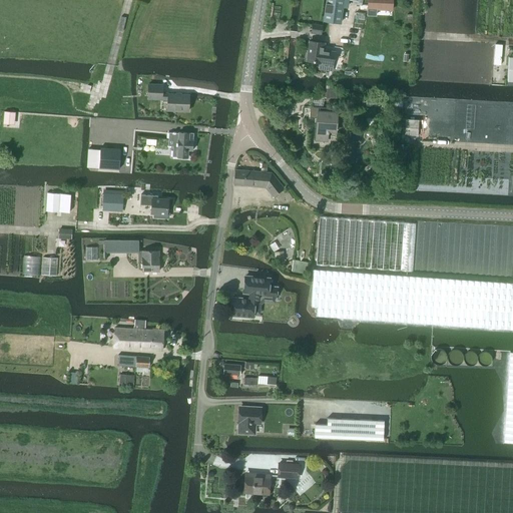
[(354,0),(357,0),(356,0),(326,0),(323,20),(341,23),(343,0),(354,0)]
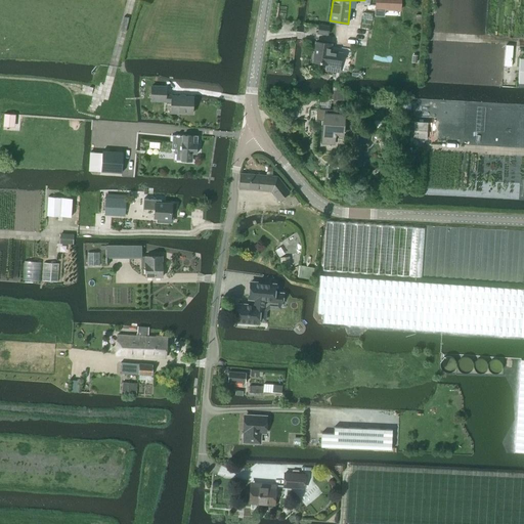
[(400,9),(400,0),(375,0),(375,14),(384,15),(384,8),(400,9)]
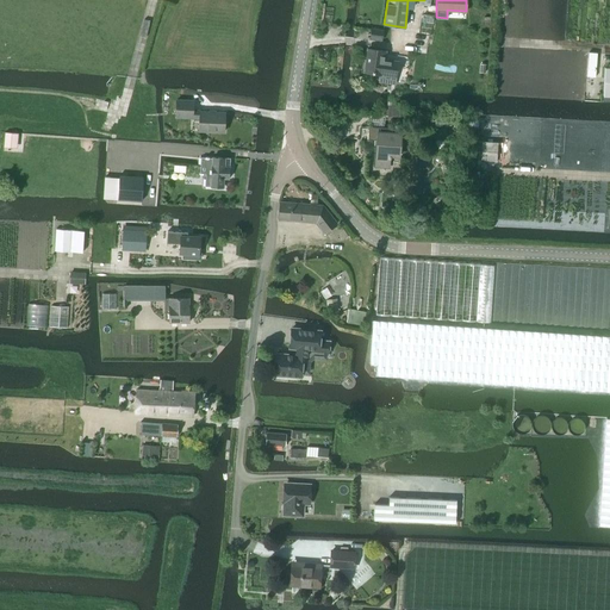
[(372,29),(369,38),(381,41),(384,31),(372,29)]
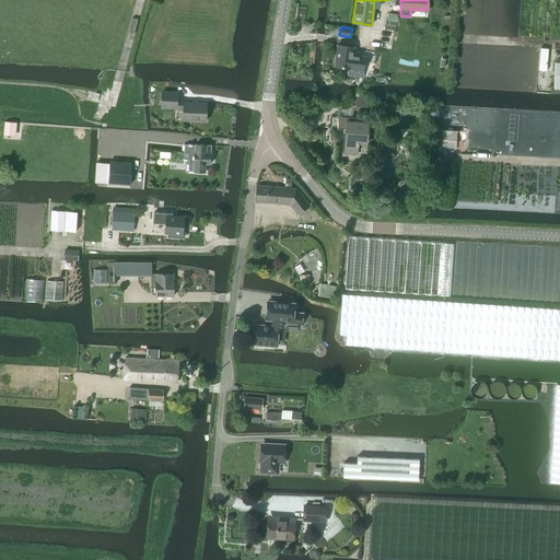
[(363,71),(365,57),(352,56),(353,47),(338,45),(336,67),(350,69),(363,71)]
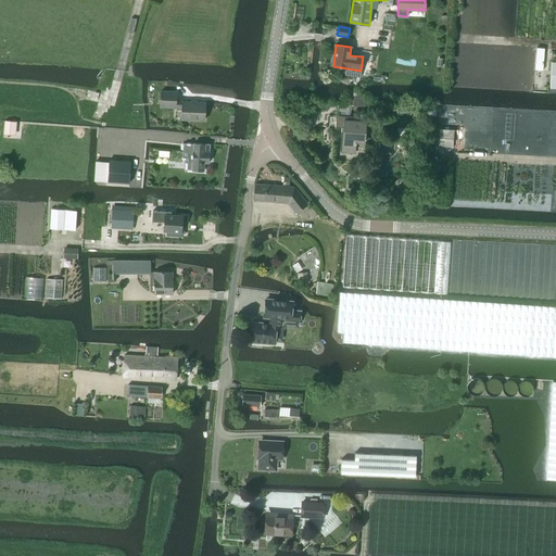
[(543,71),(544,49),(536,48),(534,70),(543,71)]
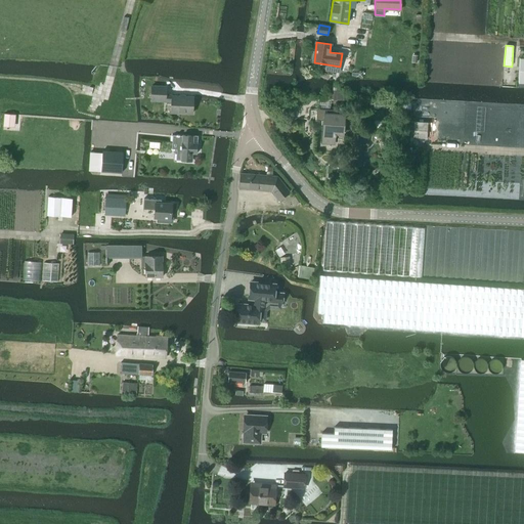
[(192,114),(192,97),(172,96),(172,94),(166,94),(166,87),(150,87),(150,102),(171,102),(171,113),(192,114)]
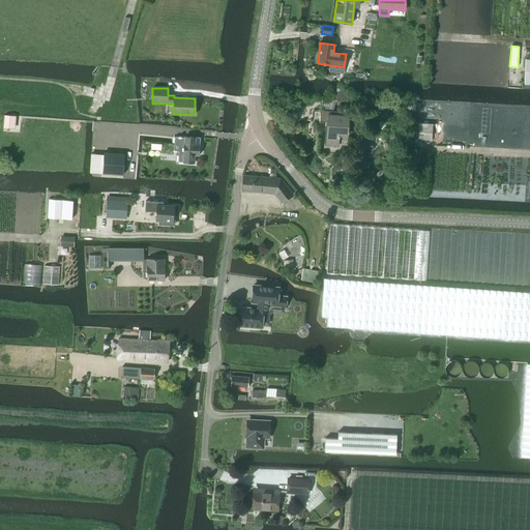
[(333,88),(332,101),(340,101),(341,88),(333,88)]
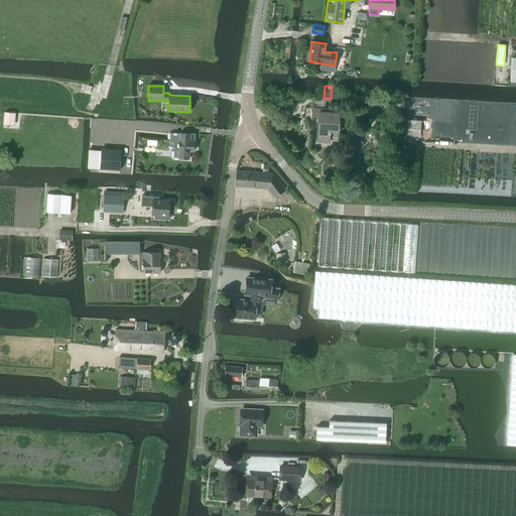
[(338,134),(340,115),(330,114),(331,110),(311,109),(311,119),(319,120),(317,142),(329,142),(330,134),(338,134)]
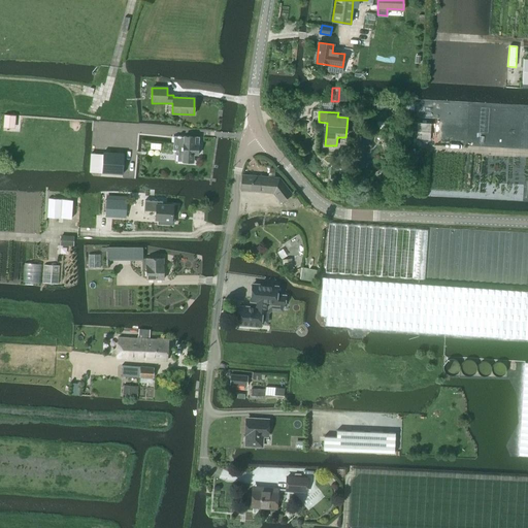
[(174,136),(173,151),(178,151),(177,161),(193,163),(194,155),(198,155),(199,144),(197,144),(198,137),(185,136),(185,137),(174,136)]
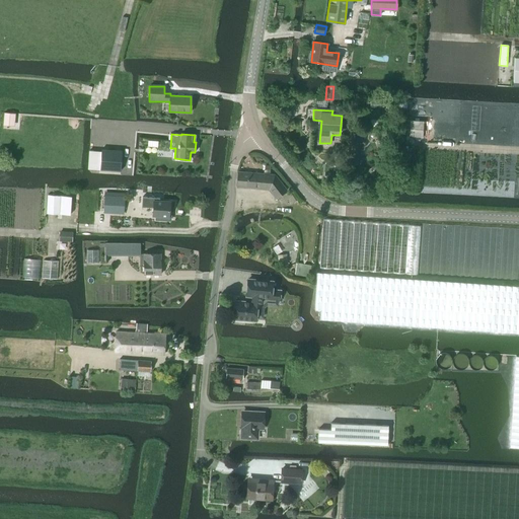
[(121,171),(122,151),(101,150),(100,170),(121,171)]
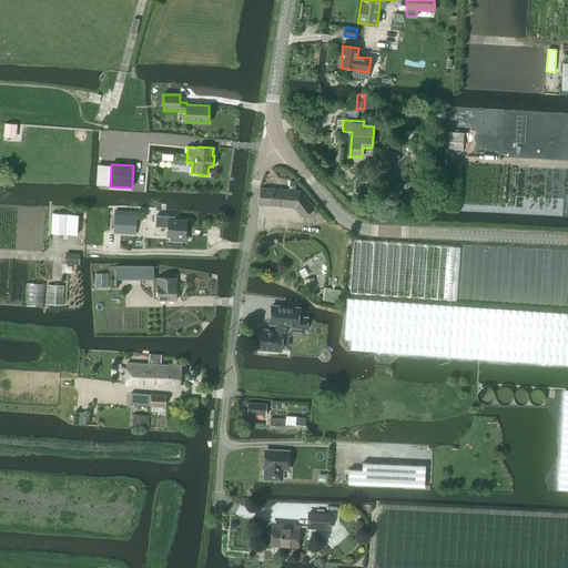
[(302,217),(314,209),(301,192),(261,189),(260,205),(294,208),(302,217)]
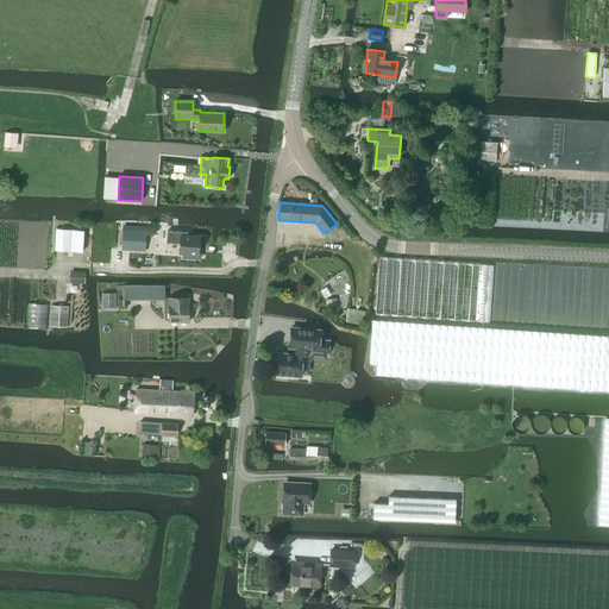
[(83,253),(85,232),(56,231),(55,252),(83,253)]
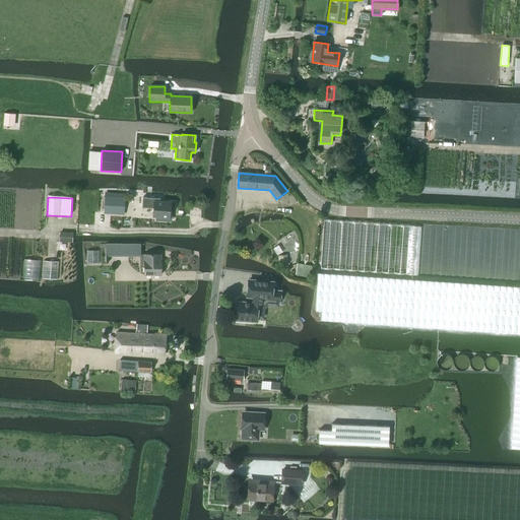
[(124,214),(125,198),(105,197),(104,213),(124,214)]
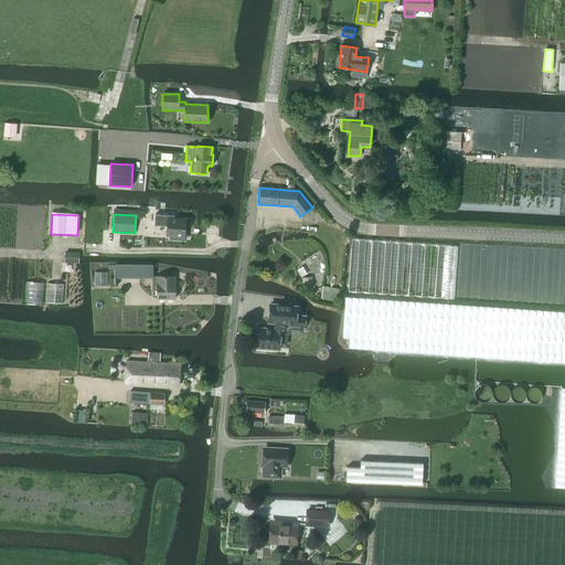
[(185,236),(183,236),(184,221),(173,220),(173,216),(156,215),(155,225),(167,226),(167,235),(170,235),(170,238),(185,240),(185,236)]
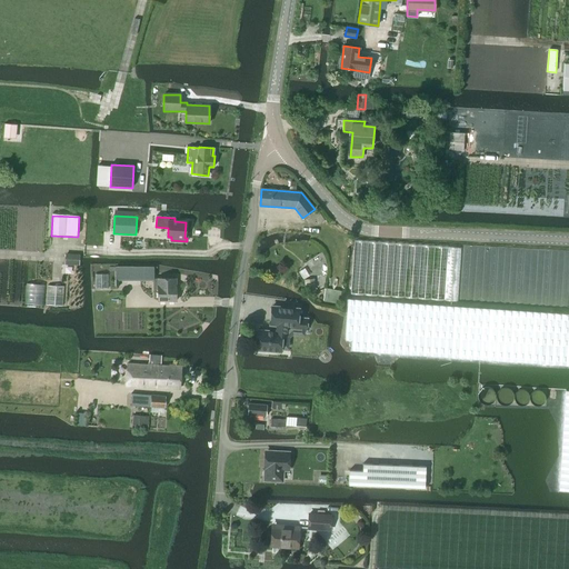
[(79,266),(80,255),(65,255),(65,265),(79,266)]
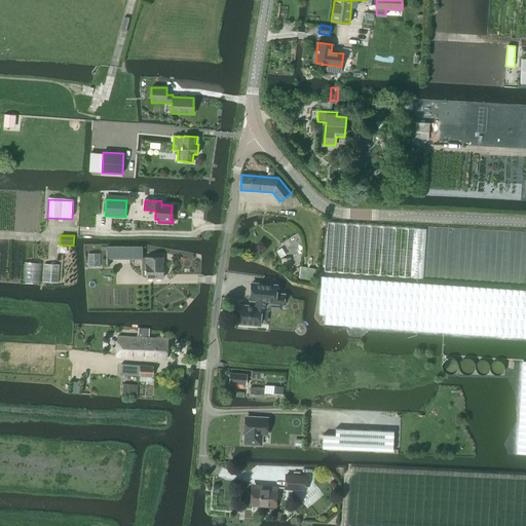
[(107,257),(142,257),(142,247),(107,248),(107,257)]
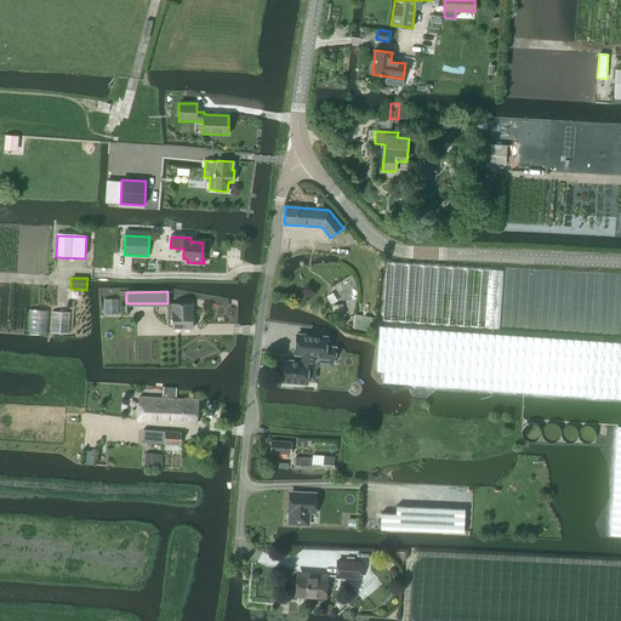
[(193,329),(192,305),(167,305),(167,317),(172,317),(172,329),(193,329)]
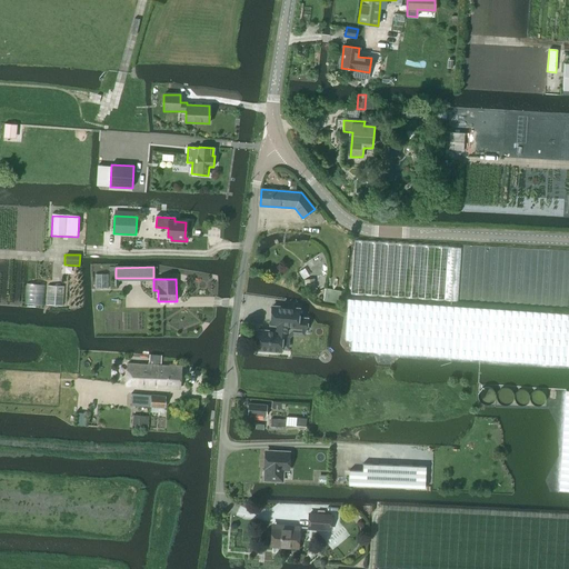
[(312,279),(305,280),(305,289),(313,288),(312,279)]
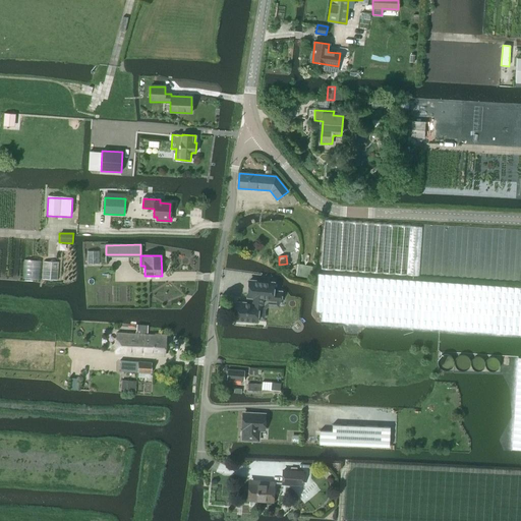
[(44,262),(43,279),(57,281),(59,263),(44,262)]
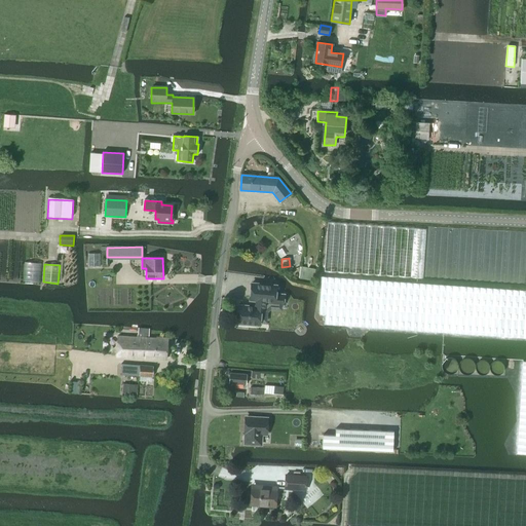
[(525,337),(525,290),(459,286),(322,276),(318,313),(325,314),(325,324),(416,330),(456,333),(525,337)]
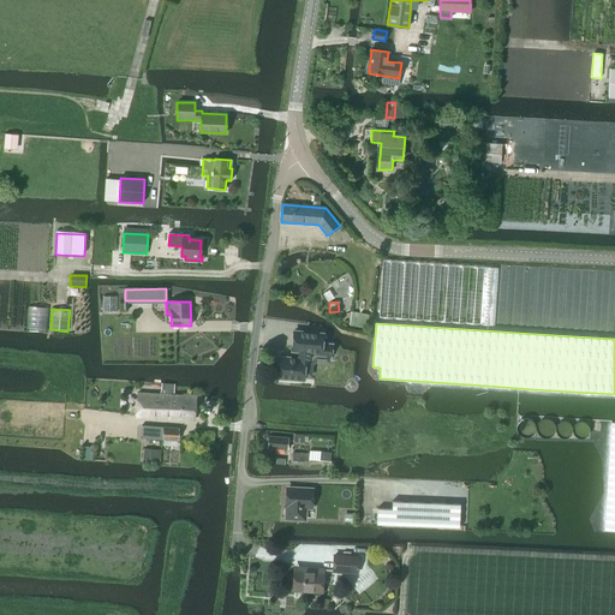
[(279,357),(276,377),(280,377),(280,380),(287,380),(287,378),(304,381),(305,376),(311,377),(312,365),(317,362),(329,363),(329,358),(332,358),(333,344),(323,342),(323,334),(294,332),(292,351),(298,352),(297,359),(279,357)]
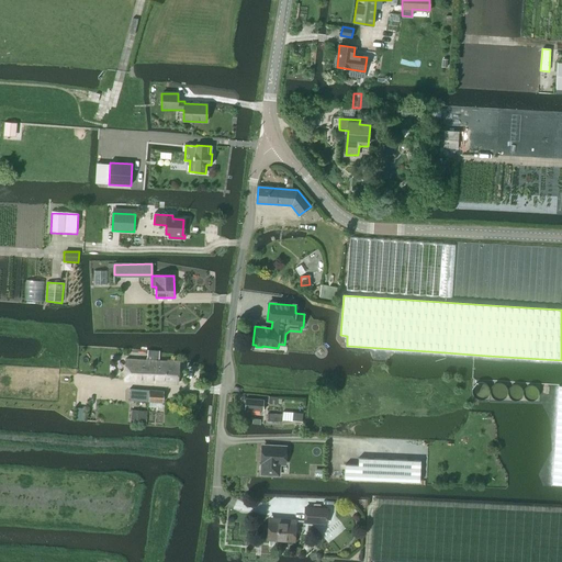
[(155,383),(157,351),(147,351),(147,361),(125,359),(124,381),(155,383)]
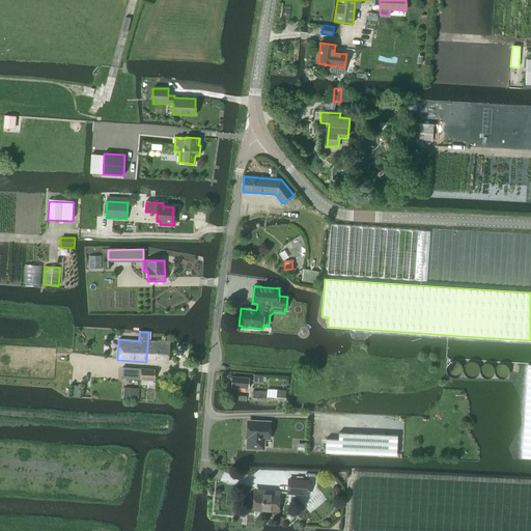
[(158,341),(150,341),(150,332),(148,332),(146,362),(168,363),(170,341),(158,340),(158,341)]
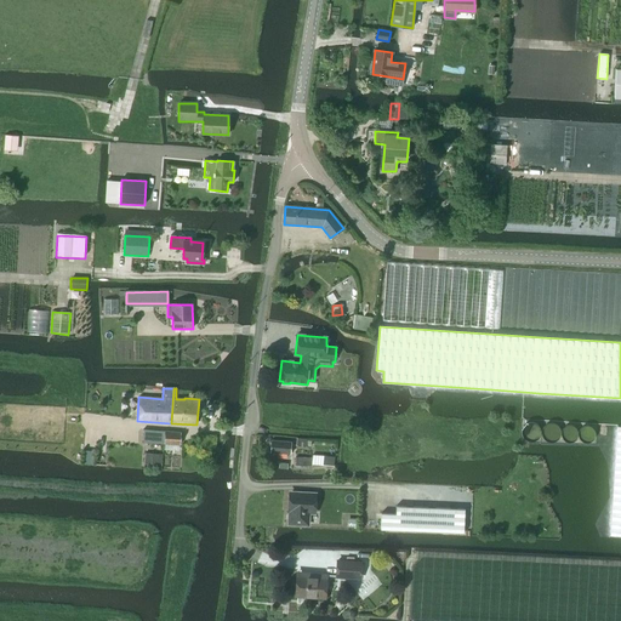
[(620,535),(620,427),(617,427),(609,535),(620,535)]
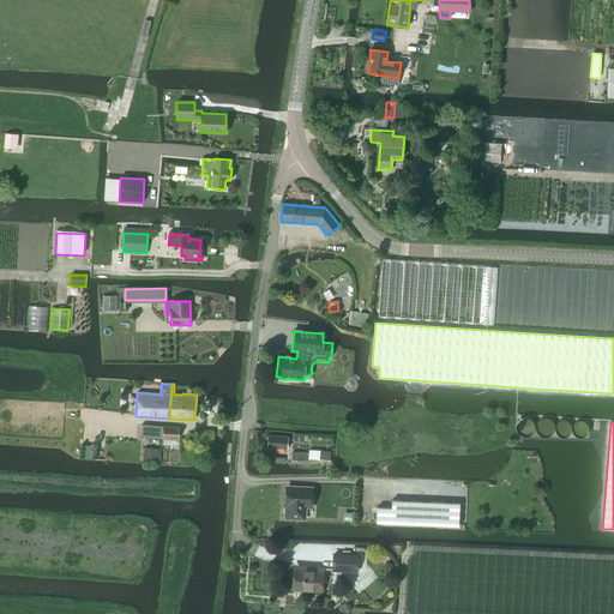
[(162,438),(163,426),(142,425),(140,437),(162,438)]
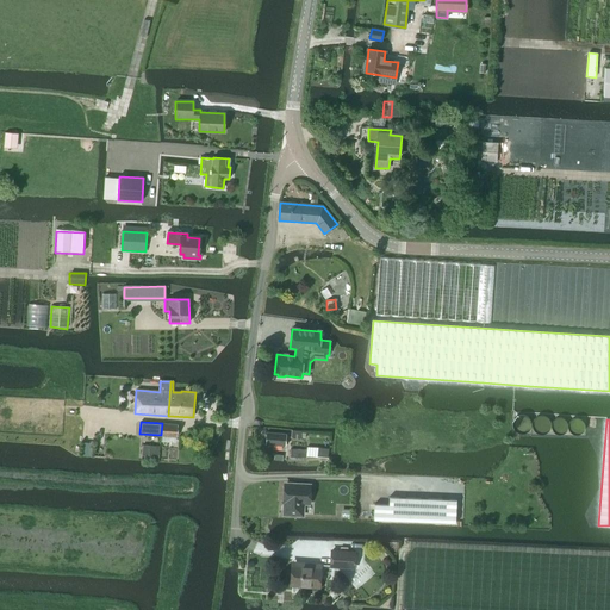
[(176,437),(178,424),(162,423),(161,435),(176,437)]
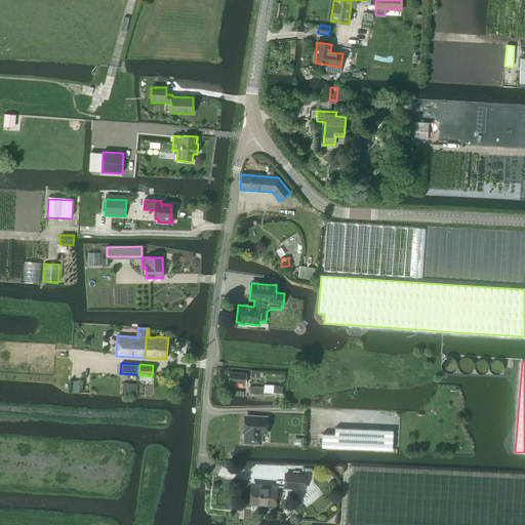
[(182,379),(183,368),(169,367),(168,378),(182,379)]
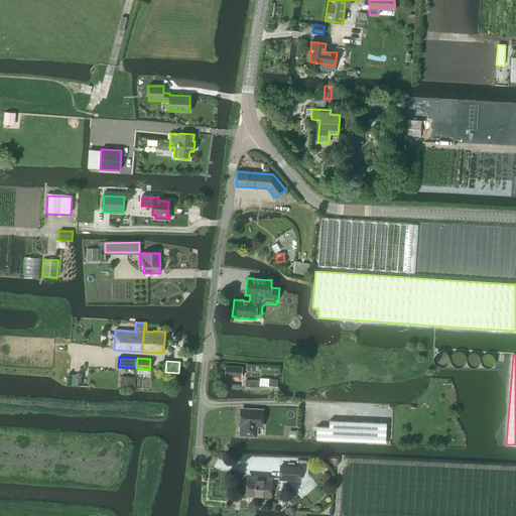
[(243,376),(244,371),(242,370),(242,367),(226,366),(225,376),(241,377),(241,376),(243,376)]
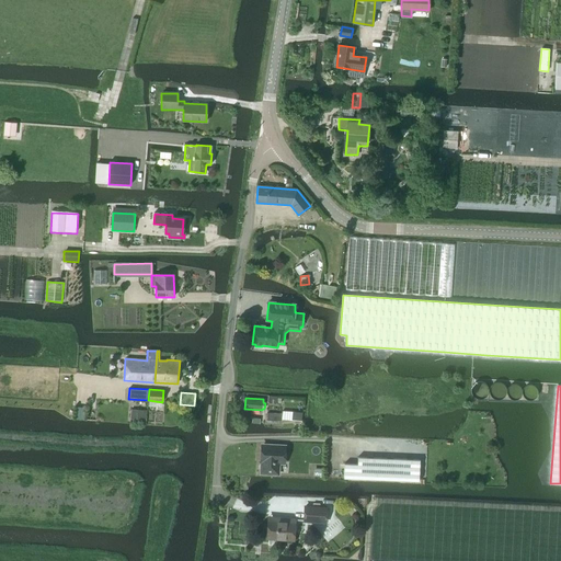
[(146,421),(147,411),(132,410),(130,420),(146,421)]
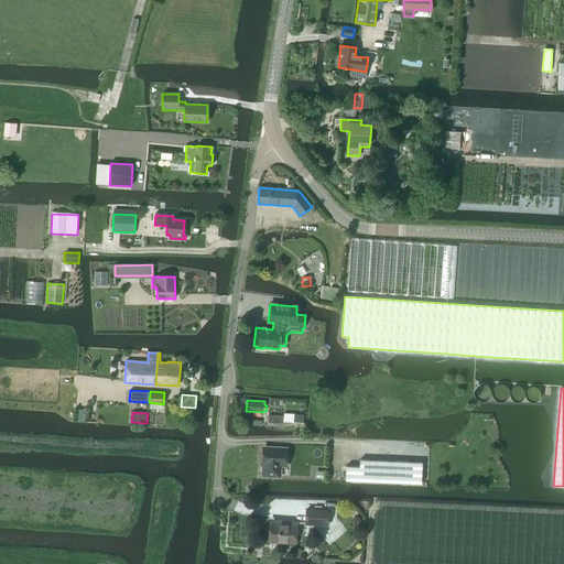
[(283,416),(283,422),(303,424),(303,415),(283,413),(283,416)]
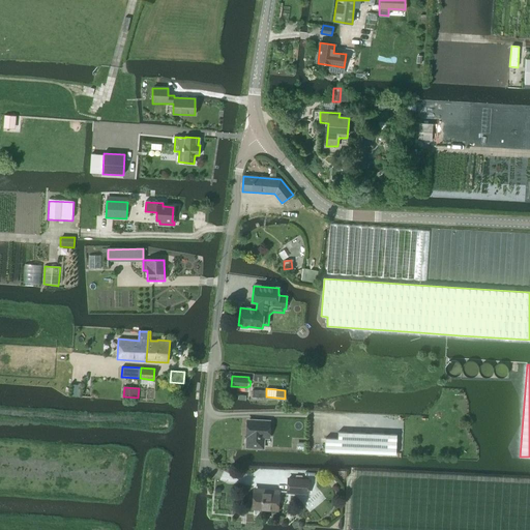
[(268,437),(269,422),(247,421),(246,436),(247,436),(247,446),(262,447),(262,437),(268,437)]
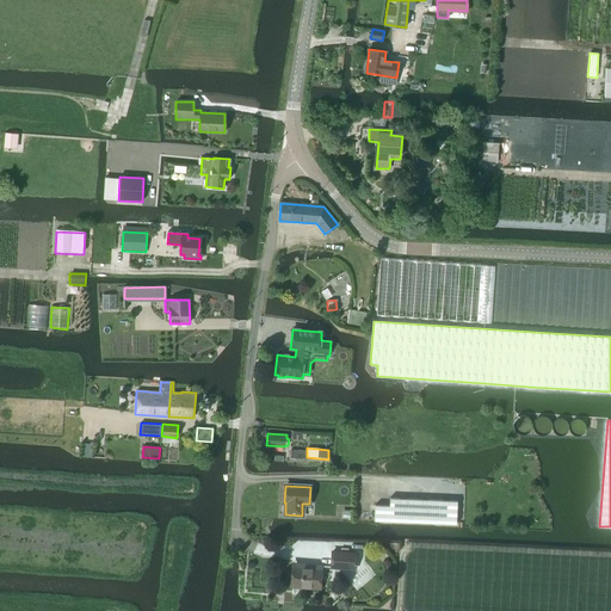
[(375,505),(374,520),(456,524),(457,501),(389,498),(389,506),(375,505)]
